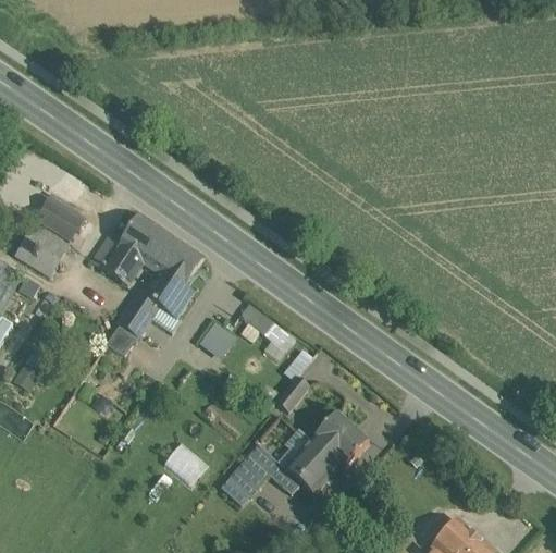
[(34,222),(69,243),(84,218),(50,197),(34,222)]
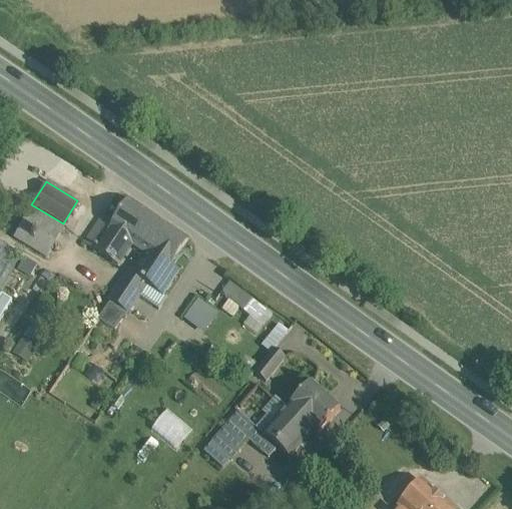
[(112,220),(108,226),(109,226),(95,248),(116,263),(130,241),(137,246),(156,217),(127,198),(112,220)]
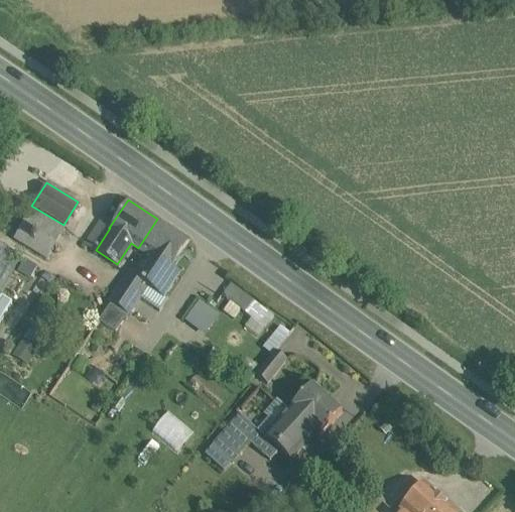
[(45,256),(63,225),(31,206),(13,237),(45,256)]
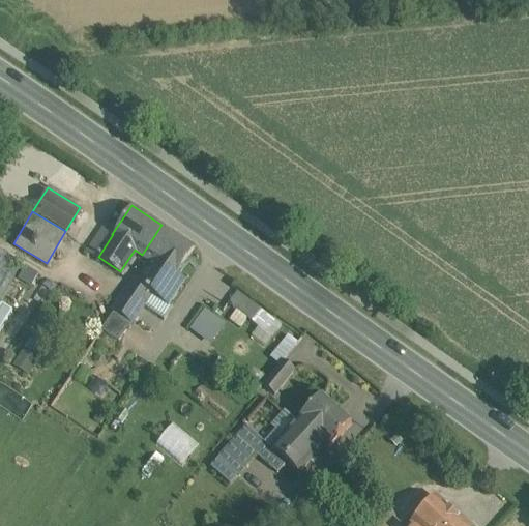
[(105,221),(86,249),(98,257),(113,234),(112,234),(116,228),(105,221)]
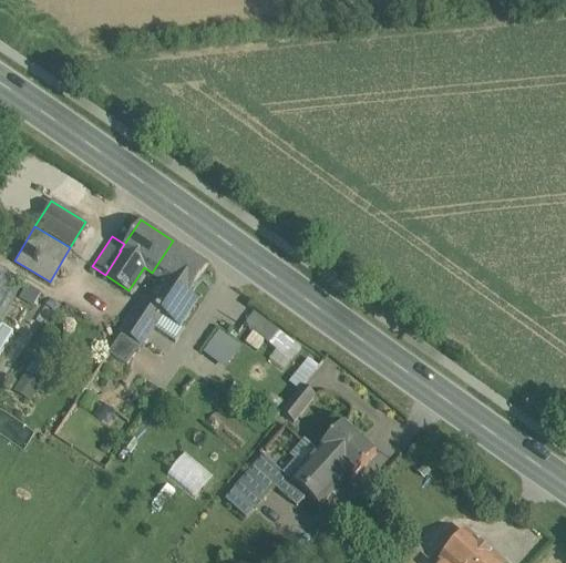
[(206,263),(173,241),(152,273),(161,278),(146,299),(143,297),(134,310),(152,323),(160,311),(177,323),(193,299),(184,295),(206,263)]
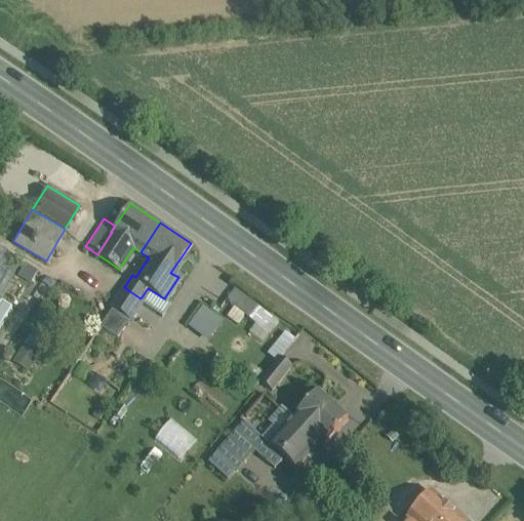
[(0,292),(21,259),(0,247),(0,292)]
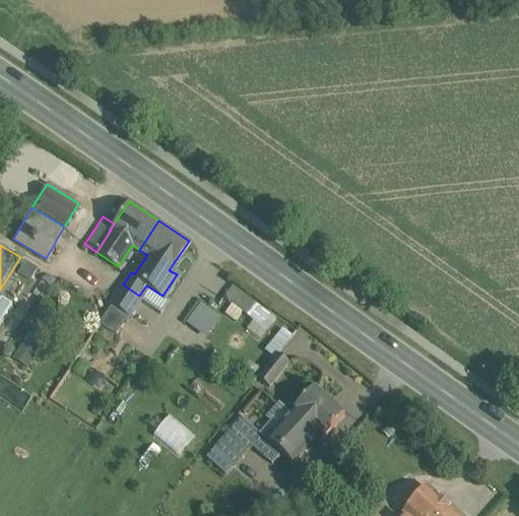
[(30,276),(37,266),(25,258),(18,268),(30,276)]
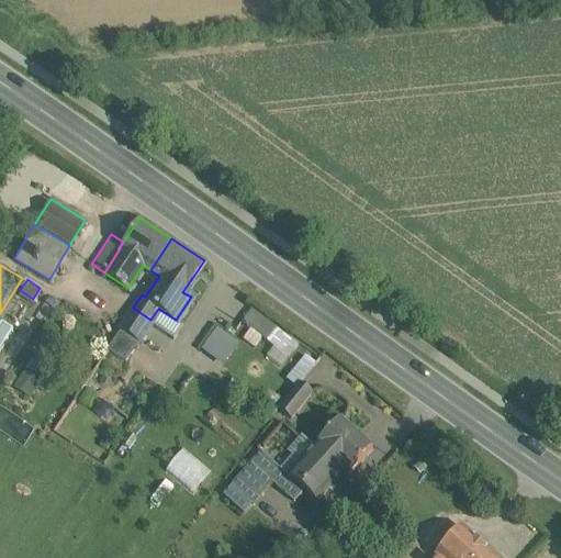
[(250,305),(240,319),(266,338),(276,325),(250,305)]
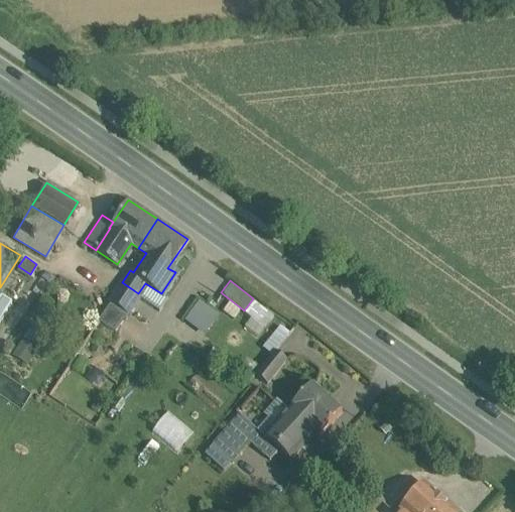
[(138,293),(122,282),(110,299),(127,310),(138,293)]
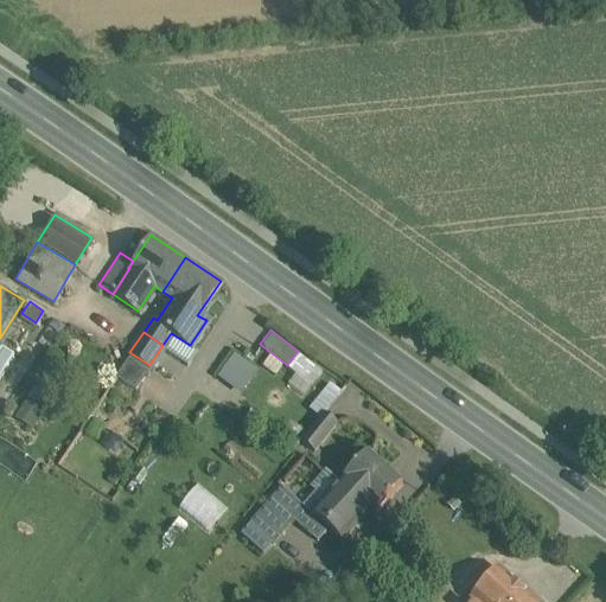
[(234,348),(216,372),(241,390),(257,366),(234,348)]
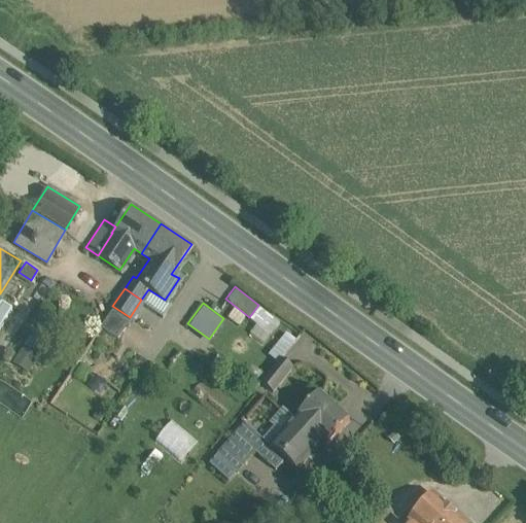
[(130,317),(112,306),(100,325),(116,337),(130,317)]
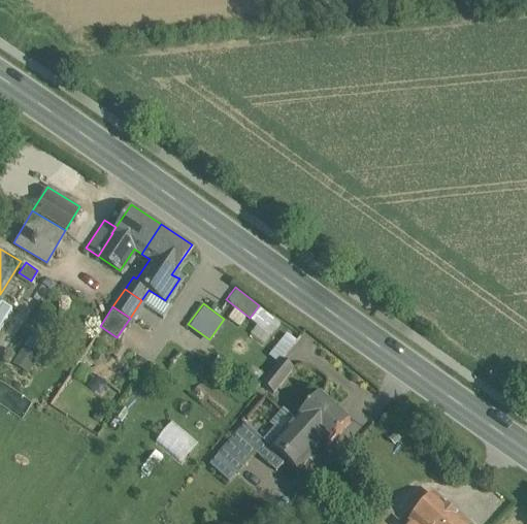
[(281,358),(261,383),(272,391),(292,367),(281,358)]
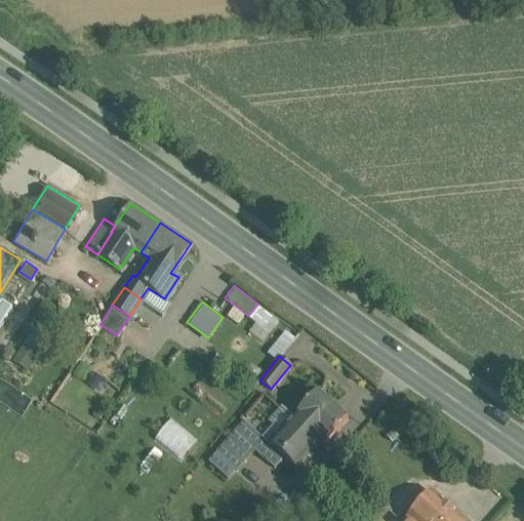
[(317,390),(292,416),(269,443),(263,438),(252,449),(273,467),(283,455),(295,466),(318,440),(322,443),(347,416),(317,390)]
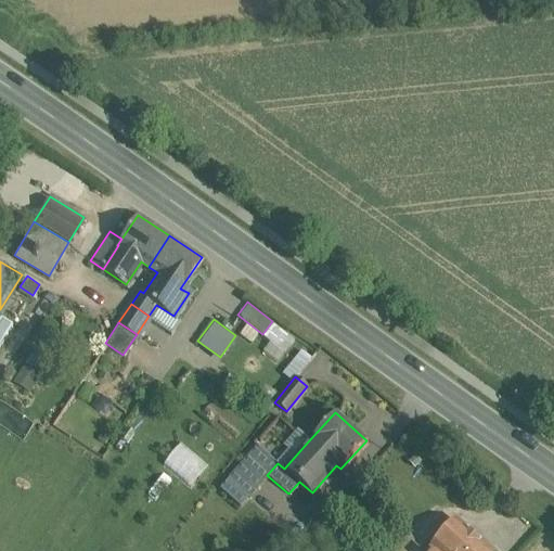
[(256,445),(227,477),(248,496),(267,475),(278,463),(256,445)]
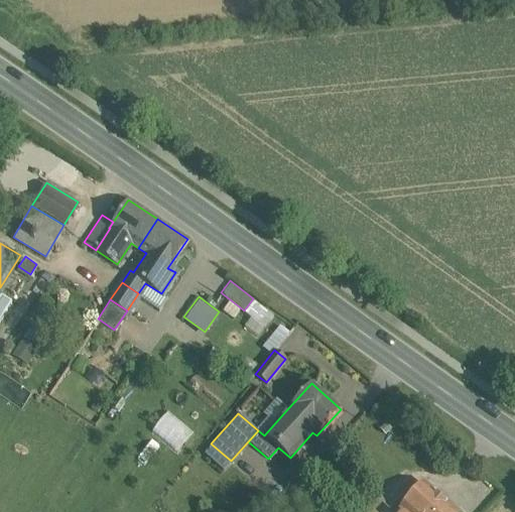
[(453,511),(422,484),(401,508),(404,511),(403,511),(453,511)]
